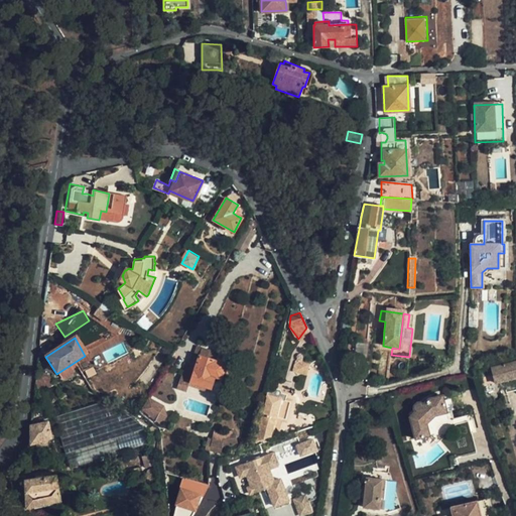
[(367,344),(356,342),(354,352),(365,354),(367,344)]
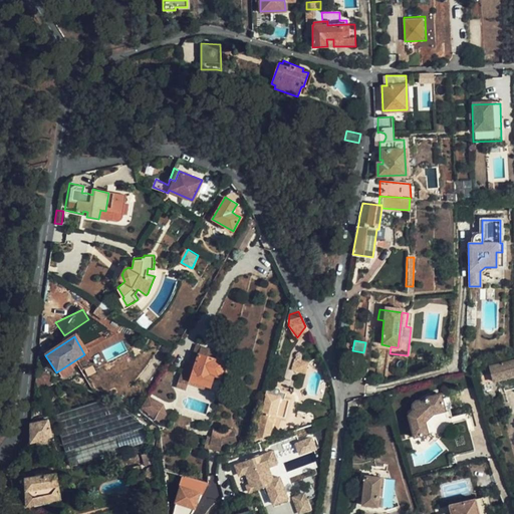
[(198,352),(202,343),(197,341),(194,351),(198,352)]
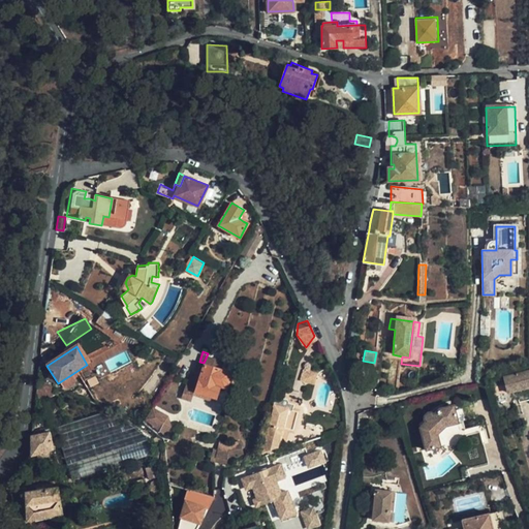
[(215,395),(224,368),(214,364),(216,355),(208,353),(204,363),(199,362),(193,380),(197,381),(194,389),(215,395)]
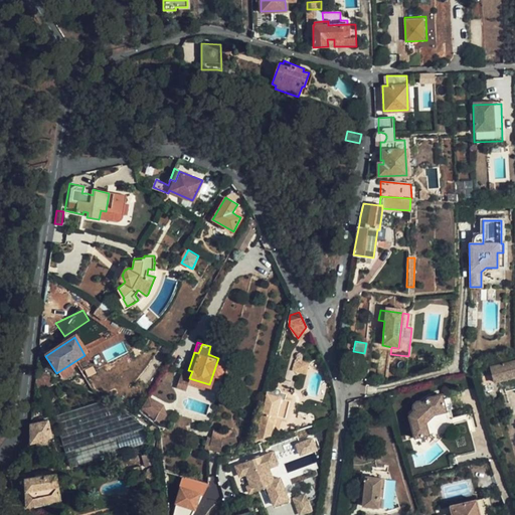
[(208,354),(218,358),(223,359),(226,352),(210,346),(208,354)]
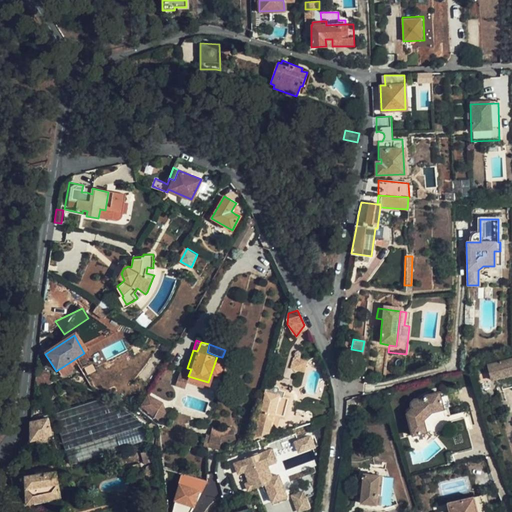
[(222,357),(217,356),(208,382),(188,376),(187,379),(212,388),(222,357)]
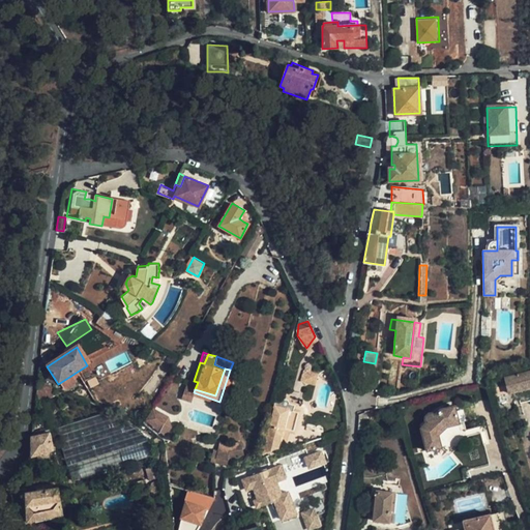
[(519,402),(529,399),(529,371),(504,378),(508,393),(517,391),(519,400),(519,402)]
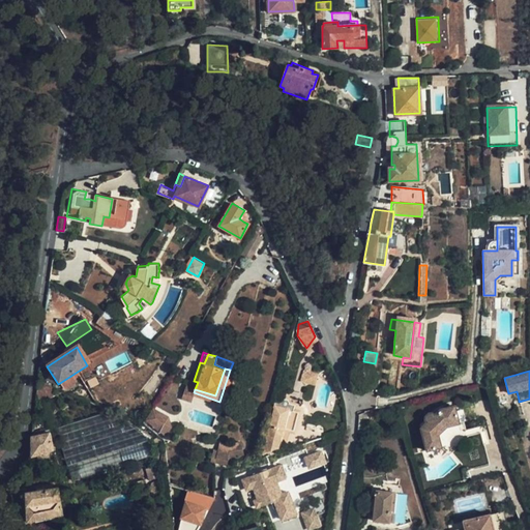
[(311,385),(314,376),(303,373),(300,382),(311,385)]
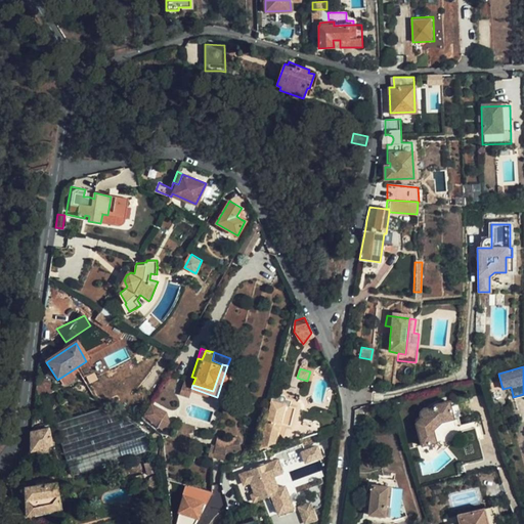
[(315,373),(310,372),(307,381),(311,382),(315,373)]
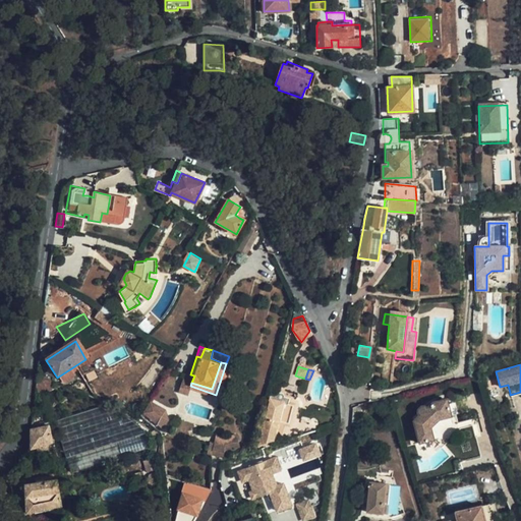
[(504,394),(510,393),(508,385),(500,387),(496,371),(488,373),(494,391),(503,388),(504,394)]
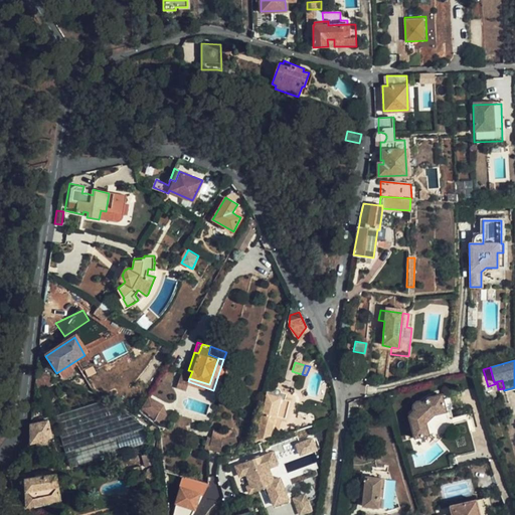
[(497,383),(488,386),(489,392),(498,389),(497,383)]
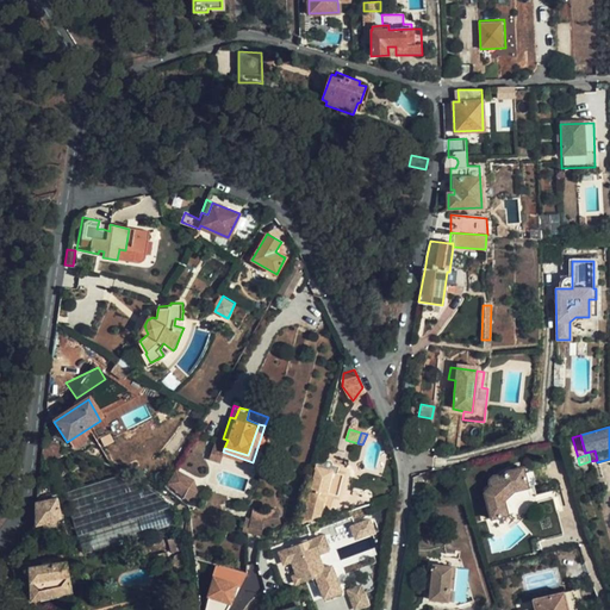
[(318,467),(315,467),(309,491),(311,492),(304,518),(319,515),(324,499),(325,499),(327,495),(336,497),(342,477),(336,475),(338,468),(334,467),(334,465),(334,464),(332,462),(332,461),(330,460),(329,459),(328,459),(325,459),(323,459),(322,461),(321,462),(319,462),(318,467)]
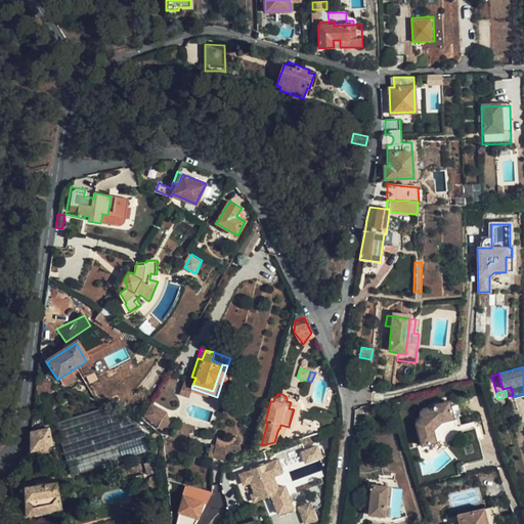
[(457,419),(457,417),(453,402),(453,400),(439,404),(431,409),(429,406),(424,406),(421,408),(420,415),(424,419),(418,425),(413,421),(421,447),(439,442),(435,429),(444,423),(457,419)]
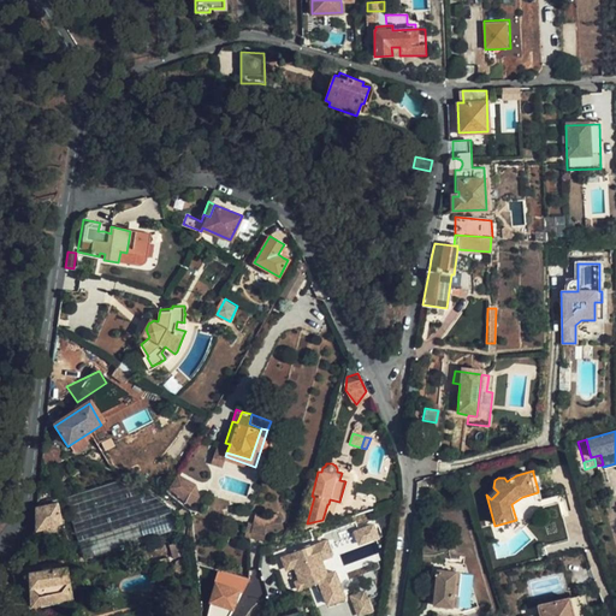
[(179,472),(169,490),(191,508),(202,489),(179,472)]
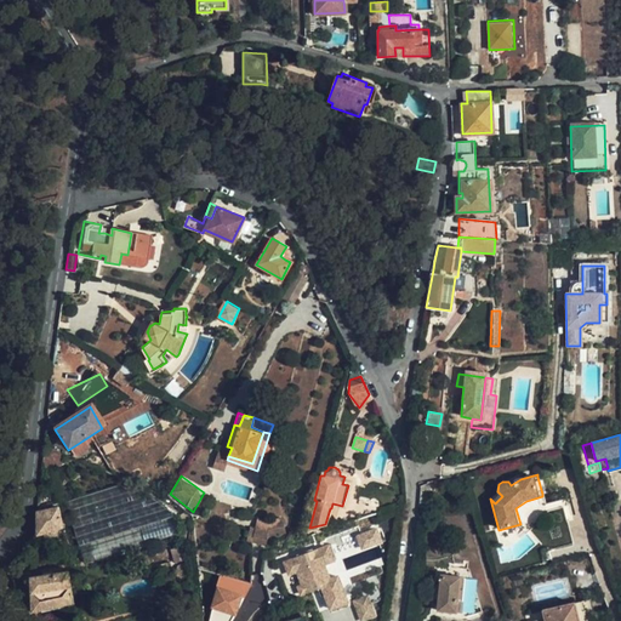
[(537,477),(542,494),(550,493),(545,476),(537,477)]
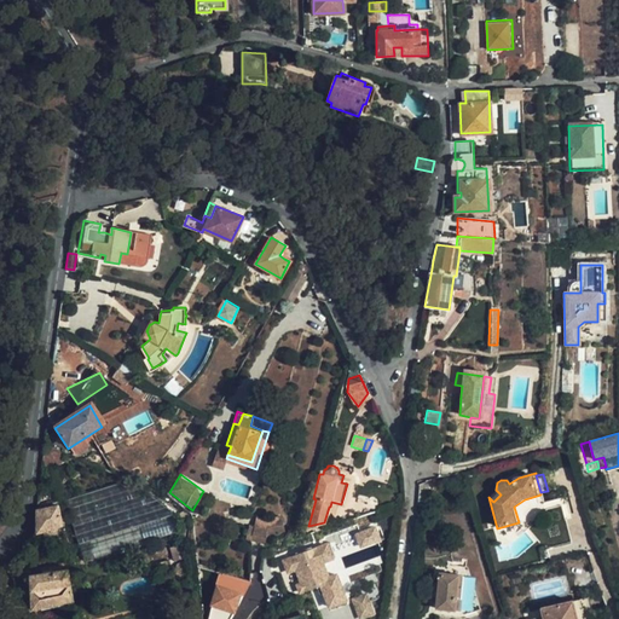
[(160,507),(155,490),(129,497),(125,482),(68,497),(80,544),(88,543),(92,553),(178,530),(172,504),(160,507)]
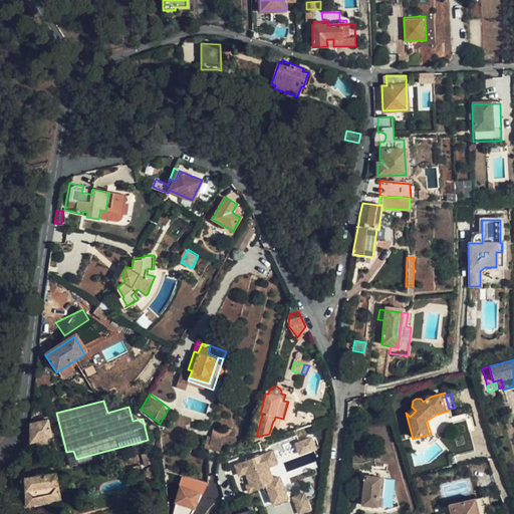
[(412,407),(406,413),(410,417),(416,411),(412,407)]
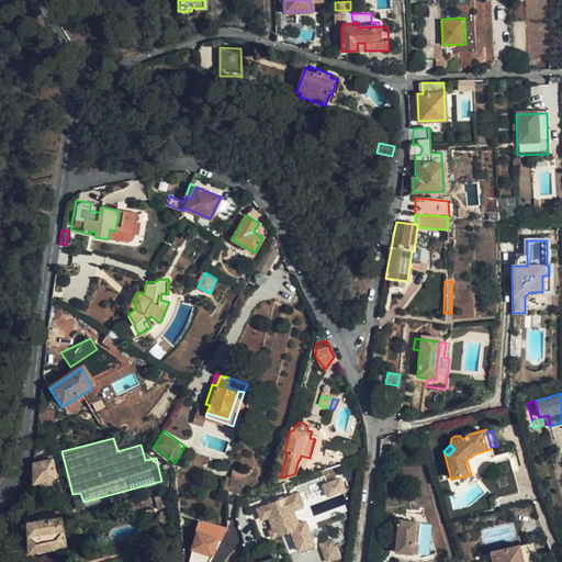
[(33,462),(33,482),(55,475),(53,459),(48,460),(47,457),(40,458),(40,461),(33,462)]
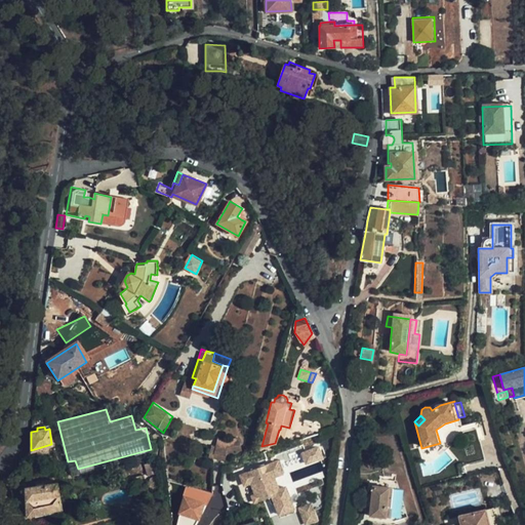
[(215,443),(212,458),(225,460),(227,445),(215,443)]
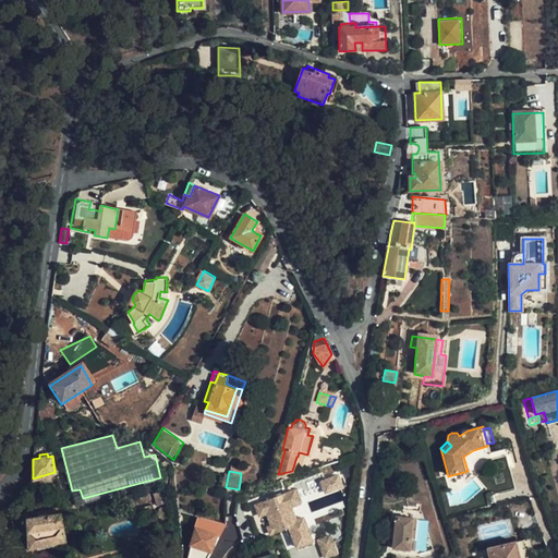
[(311,520),(346,507),(339,488),(346,486),(340,472),(326,477),(324,473),(296,483),(304,504),(294,507),(299,517),(307,513),(311,520)]
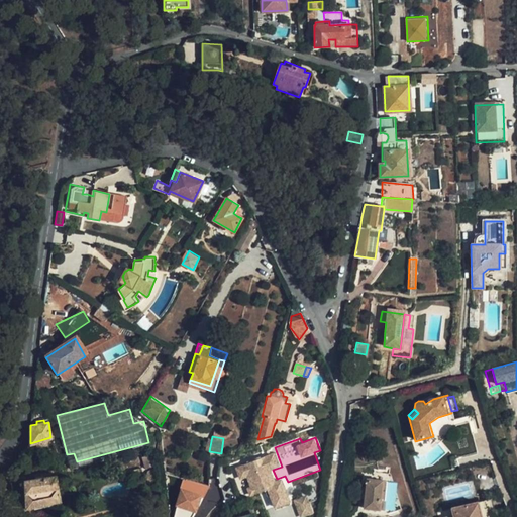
[(275,451),(236,466),(247,496),(268,489),(276,508),(292,502),(283,478),(276,480),(272,469),(280,466),(275,451)]
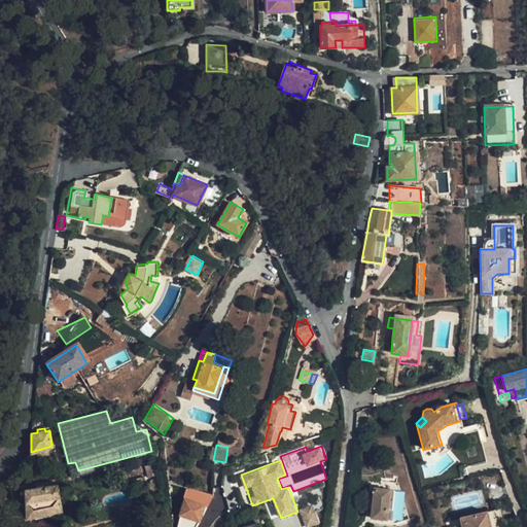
[(374,479),(373,486),(391,489),(386,518),(369,516),(367,521),(393,526),(393,523),(406,522),(395,482),(374,479)]
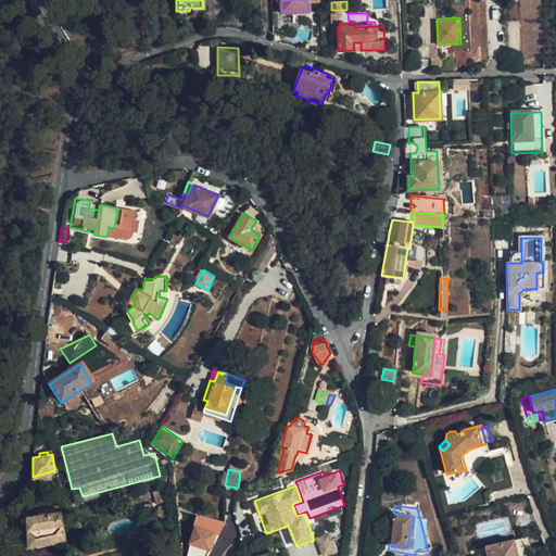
[(64,538),(61,512),(26,517),(27,546),(39,543),(47,542),(53,540),(64,538)]
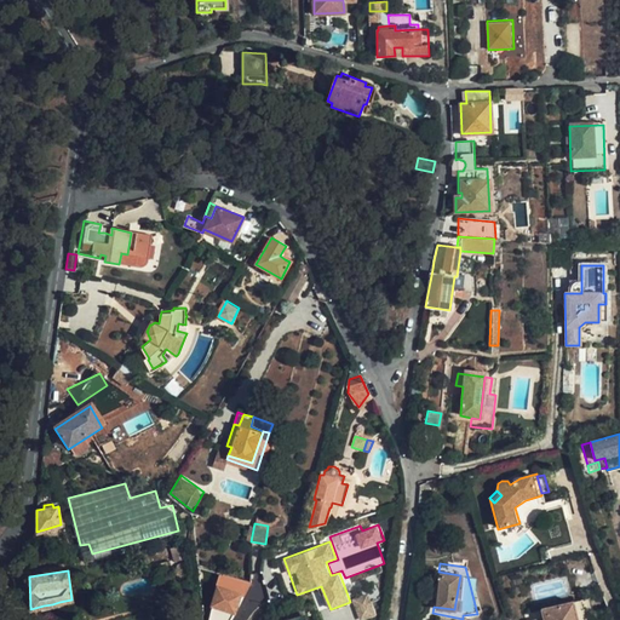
[(460,575),(438,572),(434,607),(454,609),(460,575)]
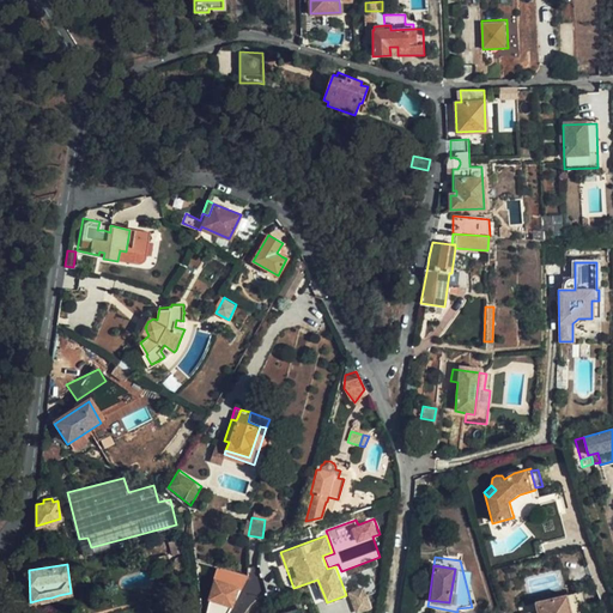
[(228,612),(229,611),(236,590),(240,592),(248,577),(218,569),(212,593),(207,607),(205,612),(228,612)]
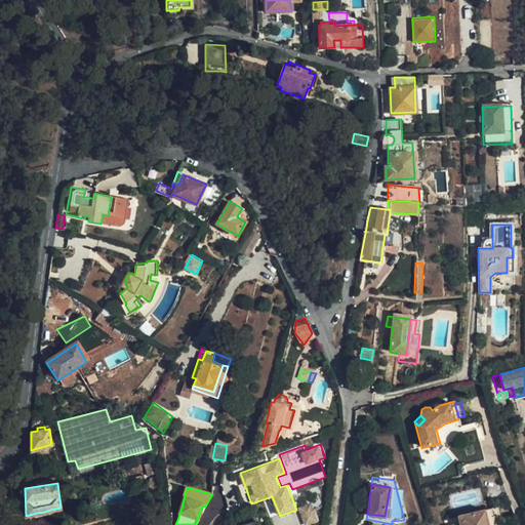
[(312,501),(298,507),(305,524),(307,524),(320,520),(312,501)]
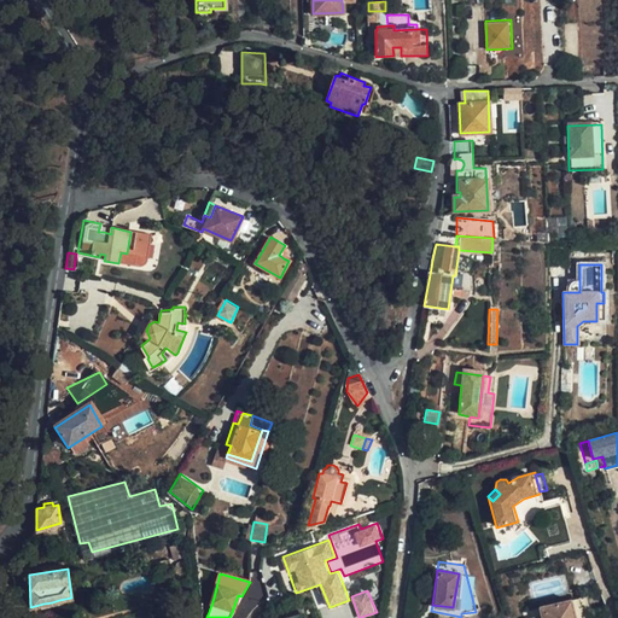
[(588,595),(572,599),(577,614),(586,612),(593,611),(588,595)]
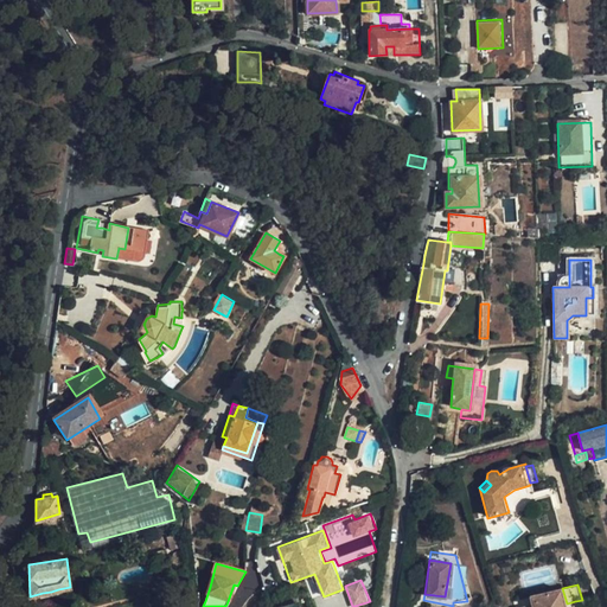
[(567,604),(562,588),(531,596),(532,605),(521,606),(575,606),(575,601),(567,604)]
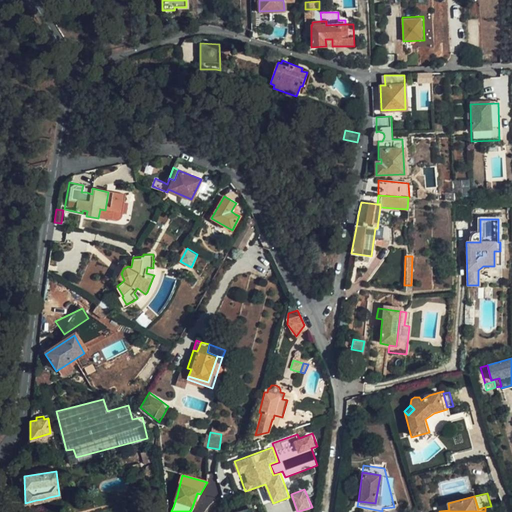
[(247,502),(235,506),(236,510),(248,506),(247,502)]
